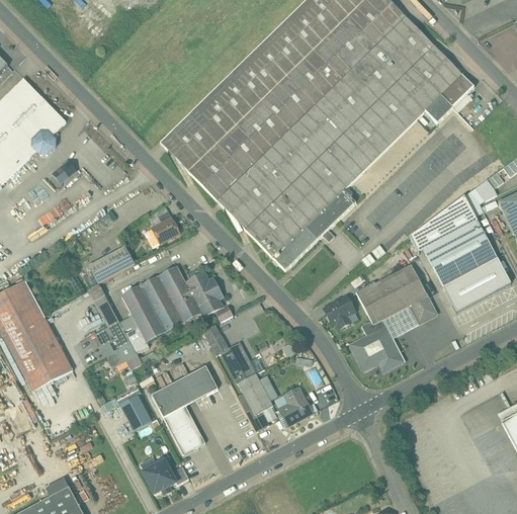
[(304,0),(160,141),(187,170),(360,0),(304,0)]
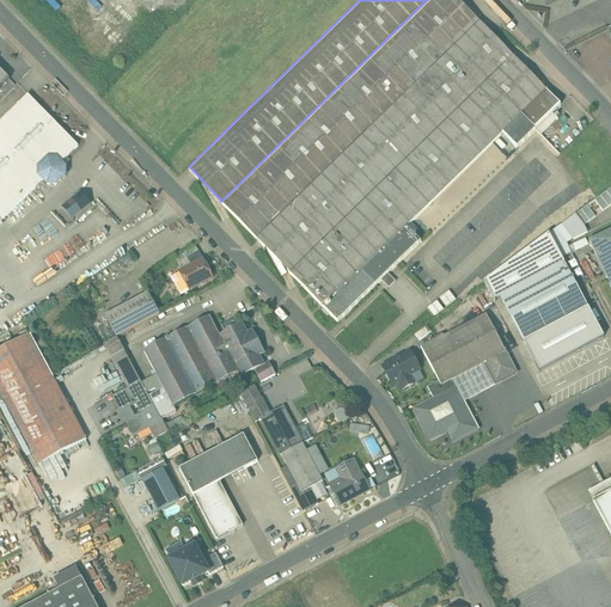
[(426,0),(221,201),(255,234),(478,17),(460,0),(426,0)]
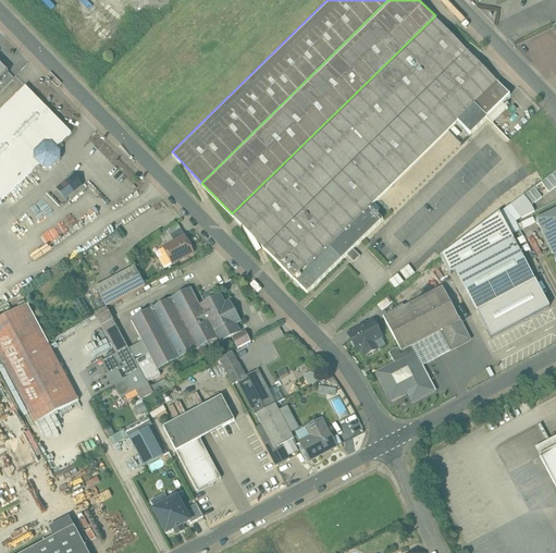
[(435,15),(232,213),(262,245),(263,246),(294,277),(369,203),(496,78),(466,47),(435,15)]
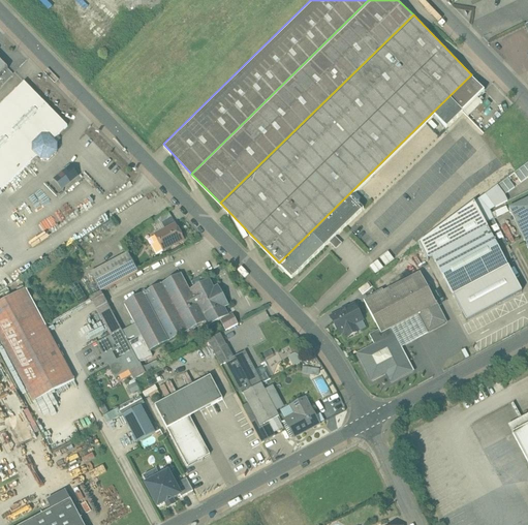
[(471,74),(449,96),(462,107),(484,87),(471,74)]
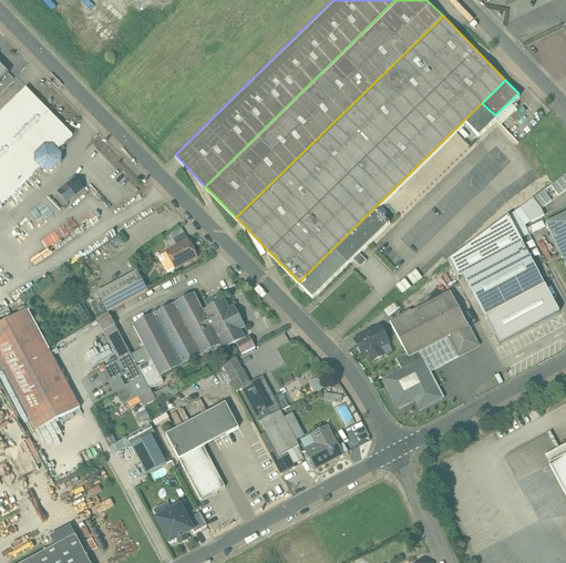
[(24,84),(0,108),(0,201),(32,171),(35,173),(41,167),(38,164),(39,163),(43,167),(51,167),(59,159),(59,152),(55,147),(71,132),(24,84)]
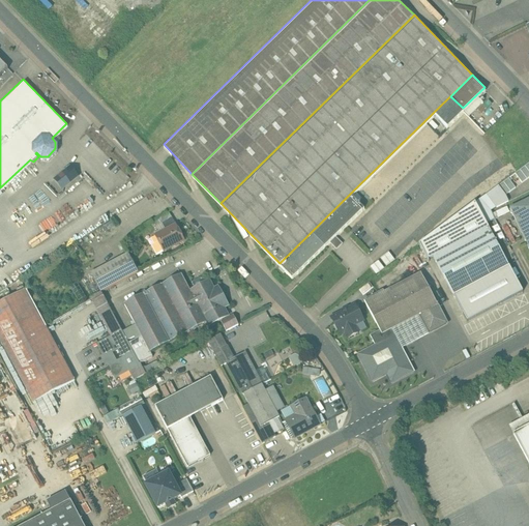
[(463,108),(450,96),(435,112),(446,124),(463,109),(463,108)]
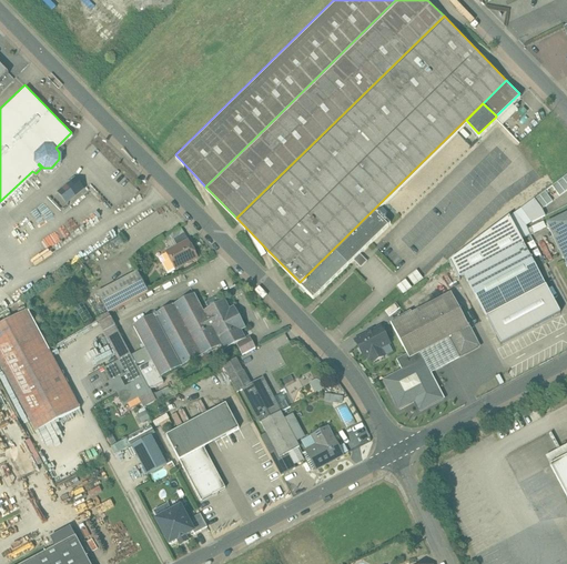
[(566,169),(550,182),(558,192),(566,184),(566,169)]
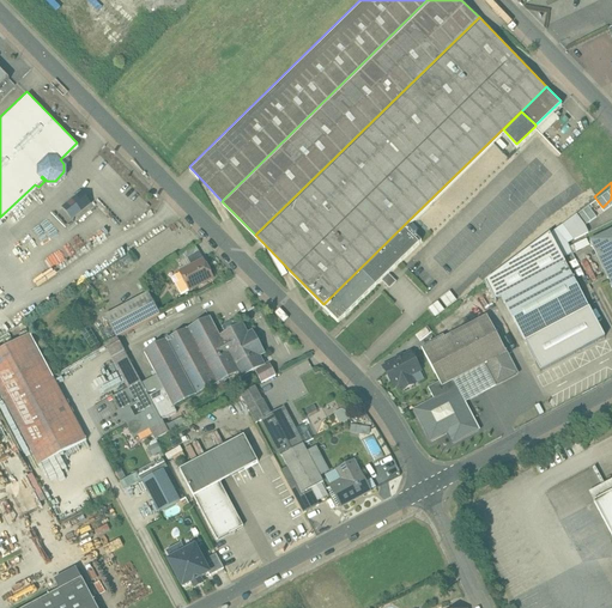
[(86,199),(80,192),(65,204),(71,212),(86,199)]
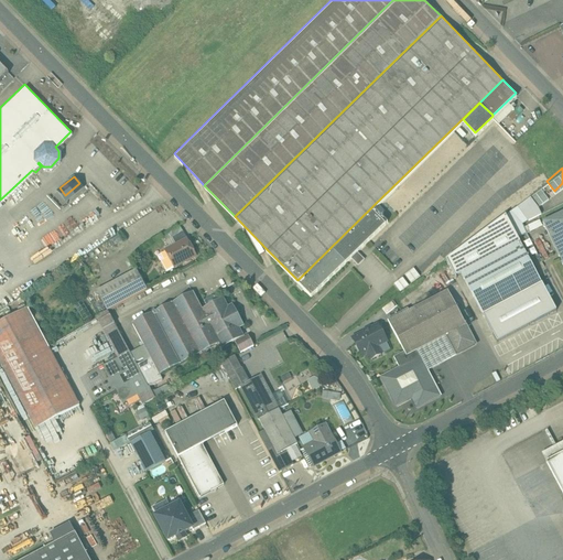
[(537,204),(548,196),(540,185),(529,194),(537,204)]
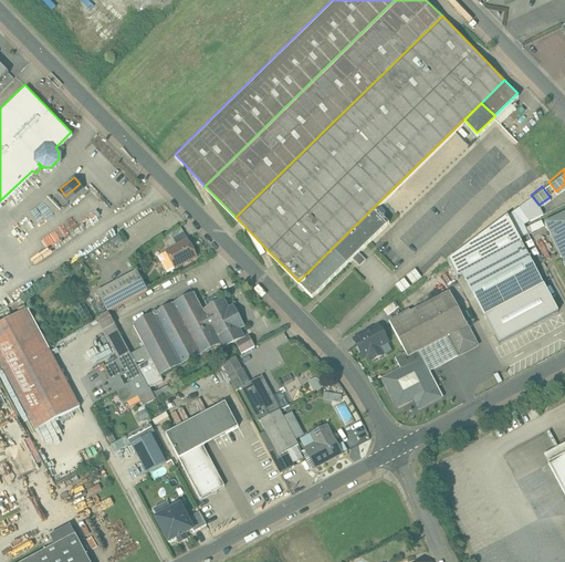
[(539,205),(531,195),(518,204),(529,218),(542,211),(540,207),(539,205)]
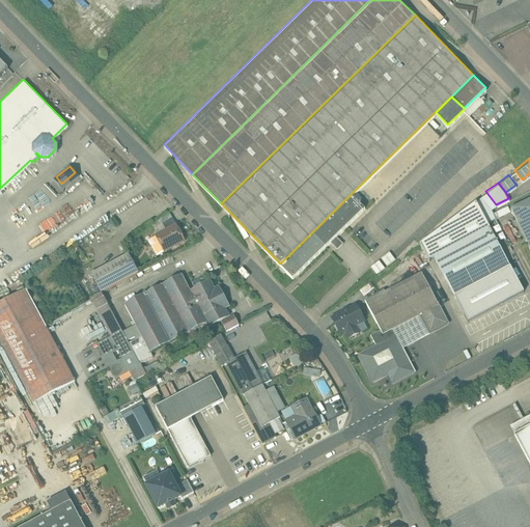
[(491,207),(496,204),(485,191),(480,195),(491,207)]
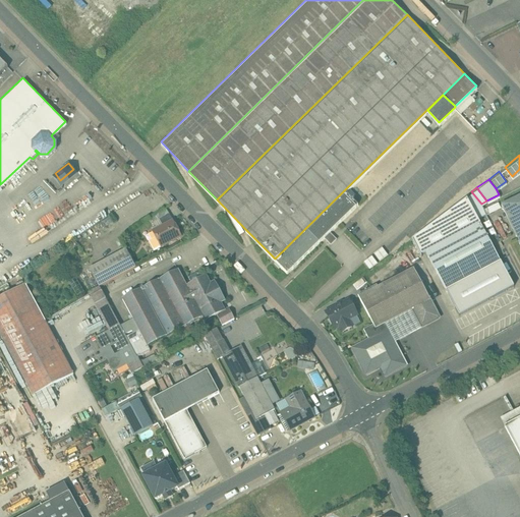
[(275,259),(286,272),(355,204),(357,202),(345,189),(275,259)]
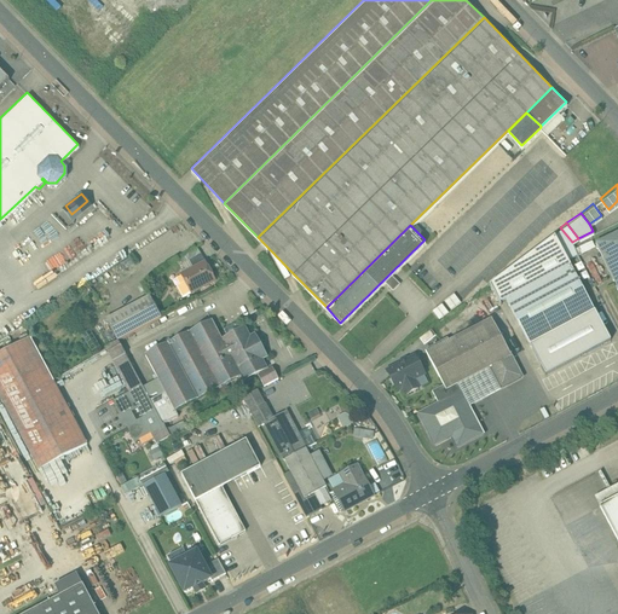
[(577,252),(572,242),(560,227),(554,232),(567,256),(577,252)]
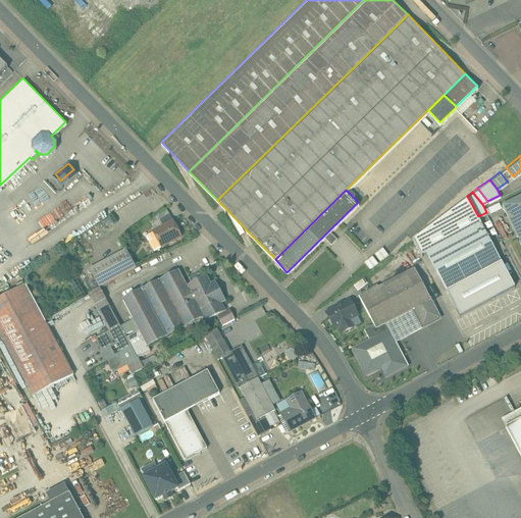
[(520,192),(502,201),(520,242),(520,192)]
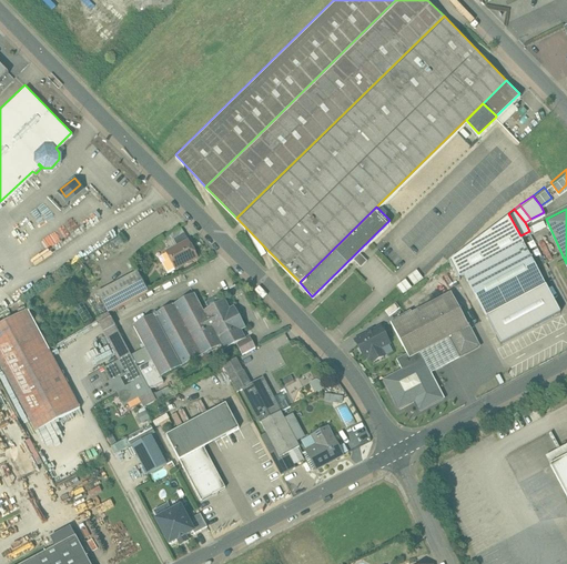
[(520,235),(508,213),(448,258),(457,275),(464,272),(485,312),(544,281),(520,235)]
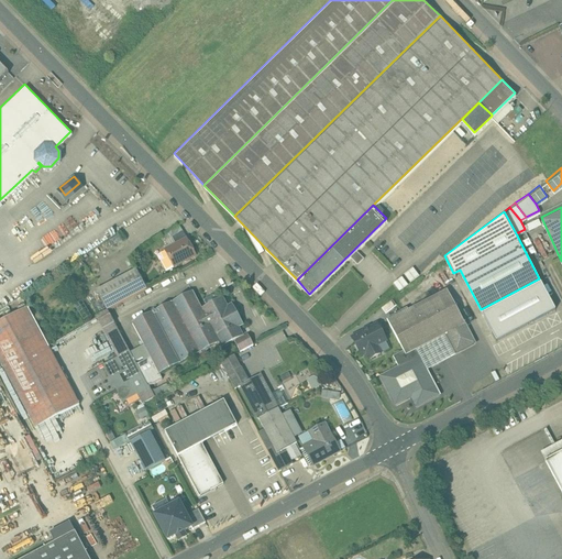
[(178,222),(162,233),(165,239),(171,234),(175,240),(186,233),(178,222)]
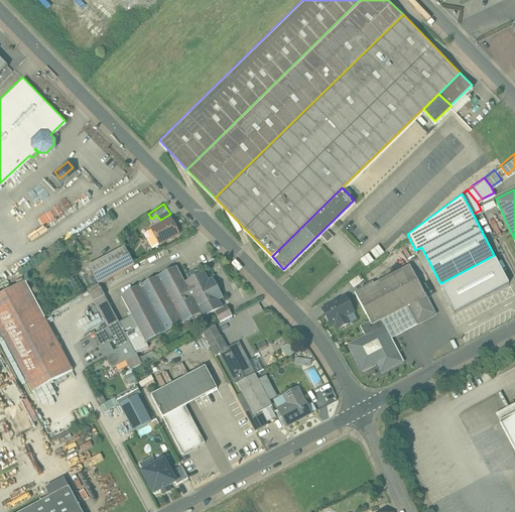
[(170,216),(150,226),(153,232),(146,236),(151,245),(178,231),(170,216)]
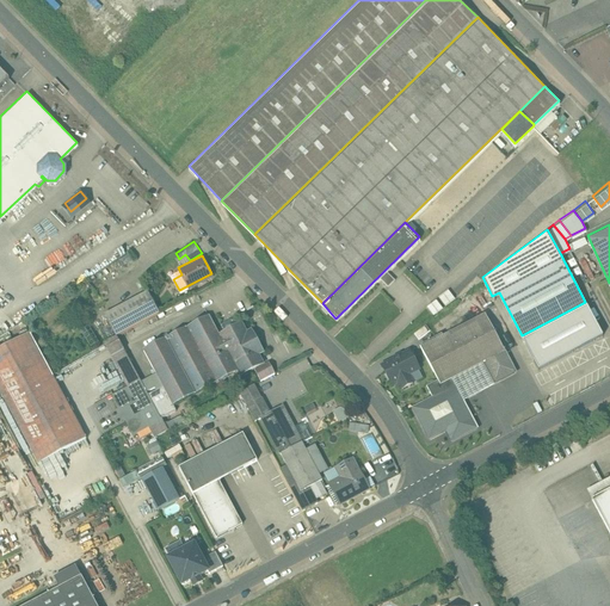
[(147,289),(104,311),(116,332),(158,310),(147,289)]
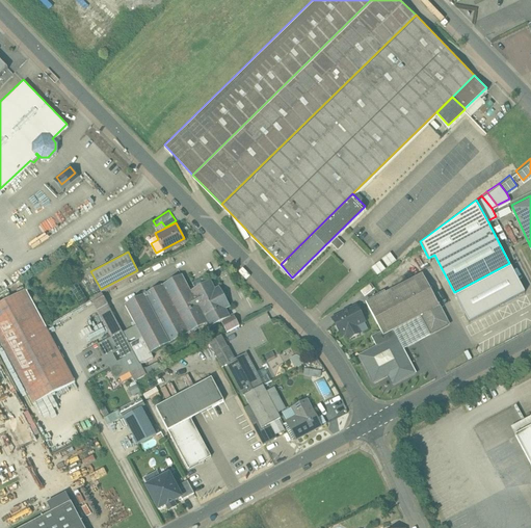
[(421,270),(385,290),(383,288),(365,298),(380,327),(382,332),(392,326),(420,312),(439,302),(421,270)]
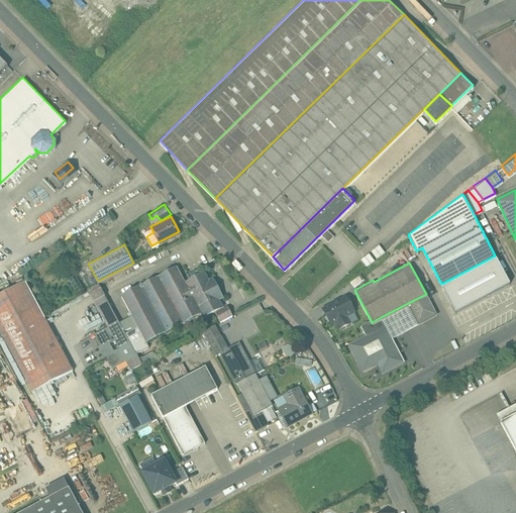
[(177,265),(121,294),(145,339),(201,310),(185,281),(177,265)]
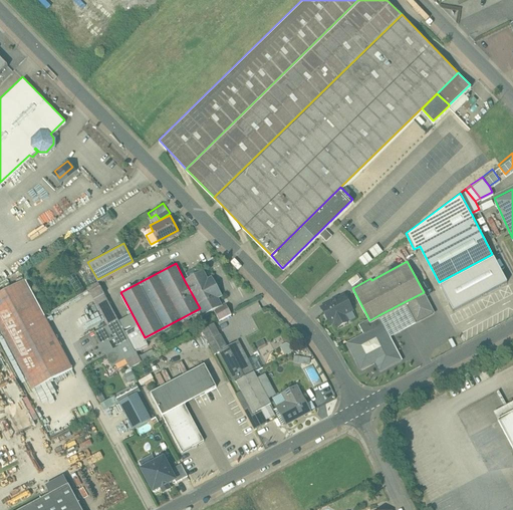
[(212,285),(203,269),(198,271),(196,266),(194,266),(187,269),(186,271),(189,276),(184,279),(200,308),(202,312),(221,302),(217,295),(220,293),(215,283),(212,285)]
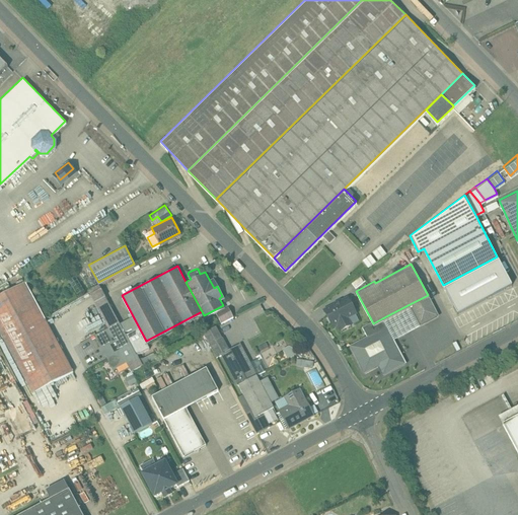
[(361,273),(351,281),(355,285),(364,278),(361,273)]
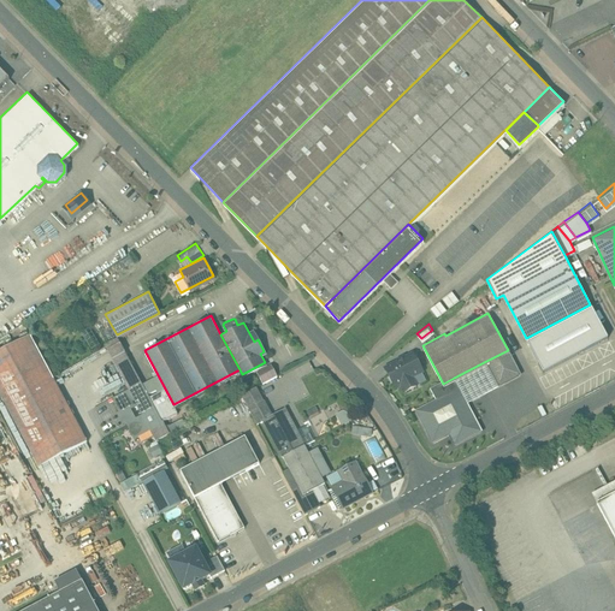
[(53,375),(29,332),(0,346),(0,392),(37,463),(86,438),(52,375),(53,375)]
